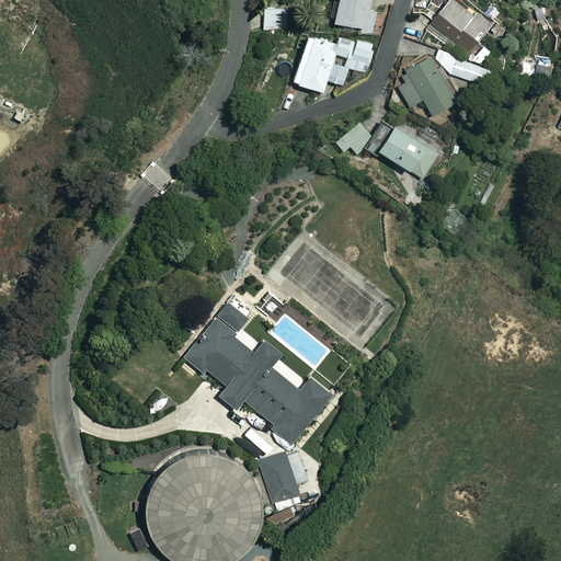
[(369,0),(336,0),(333,21),(359,26),(358,31),(371,33),(376,11),(368,10),(369,0)]
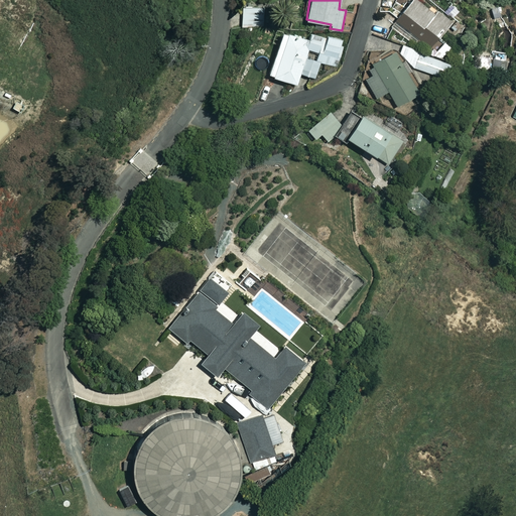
[(450,45),(437,36),(449,20),(443,16),(446,13),(436,6),(433,9),(420,0),(409,0),(390,26),(426,52),(428,49),(441,58),(450,45)]
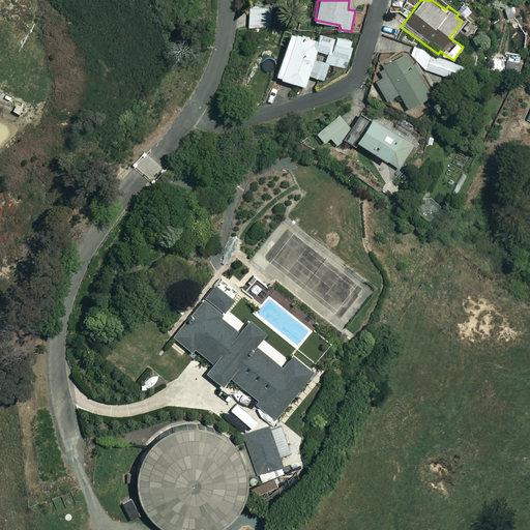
[(268,8),(249,7),(249,28),(268,29),(268,8)]
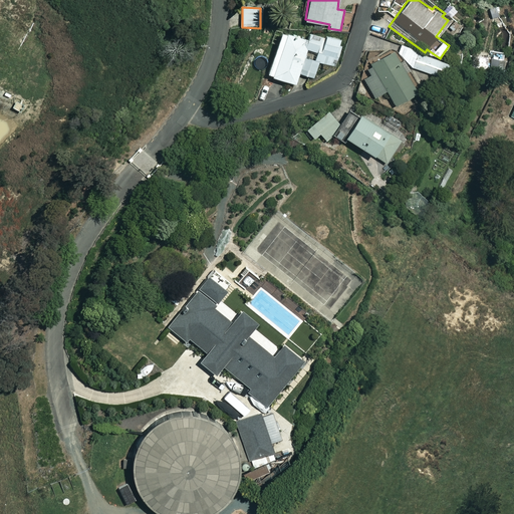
[(268,67),(266,73),(295,82),(298,72),(313,76),(318,60),(334,65),(342,39),(325,34),(324,36),(309,31),(307,37),(280,29),(274,47),(253,40),(238,86),(248,89),(256,63),(268,67)]
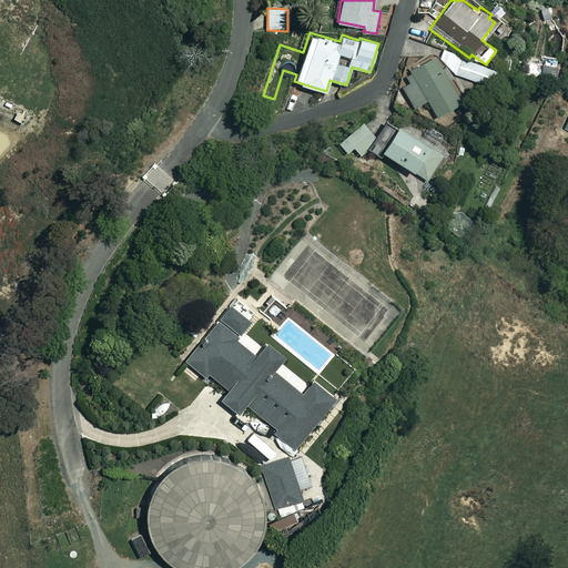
[(460,60),(443,49),(438,57),(456,74),(485,83),(489,69),(460,60)]
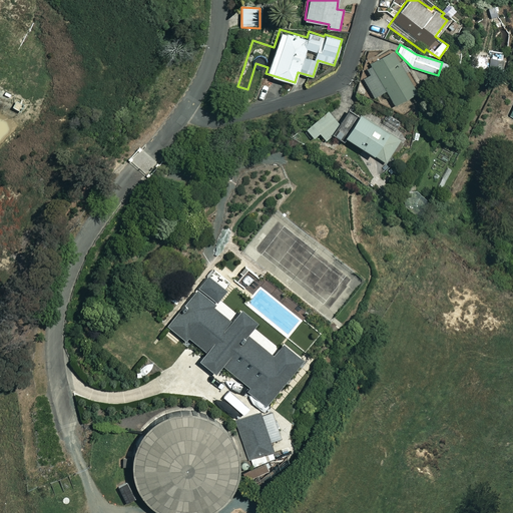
[(368,63),(370,66),(366,69),(368,73),(361,78),(374,98),(382,93),(385,98),(388,96),(394,104),(417,89),(392,48),(368,63)]
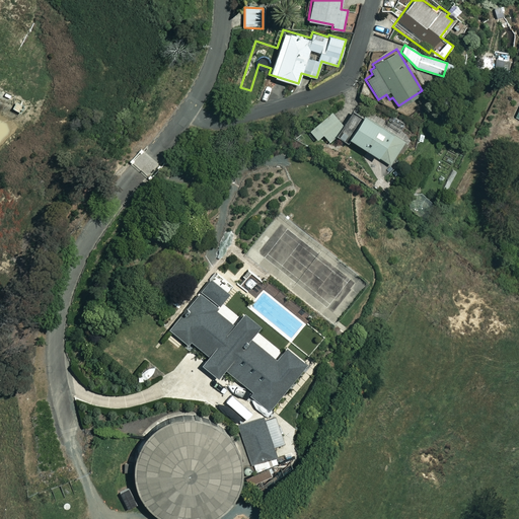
[(344,127),(329,110),(309,130),(317,138),(322,133),(329,140),(344,127)]
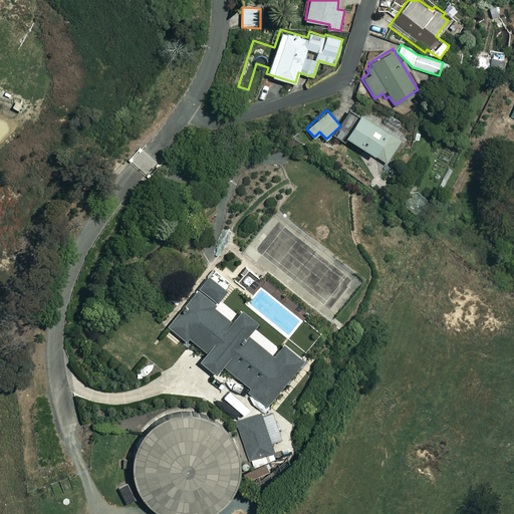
[(401,136),(359,109),(343,135),(386,161),(401,136)]
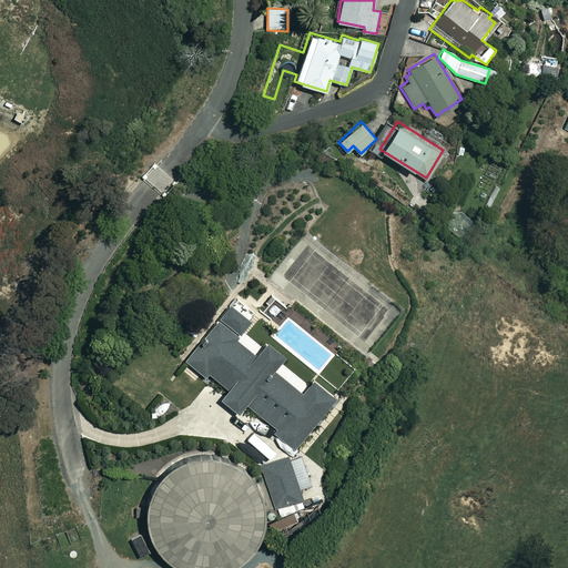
[(249,322),(227,305),(185,361),(204,377),(206,374),(226,391),(220,399),(237,414),(246,403),(275,427),(272,433),(294,449),(336,398),(313,381),(303,391),(274,368),(284,354),(266,341),(256,353),(236,337),(249,322)]
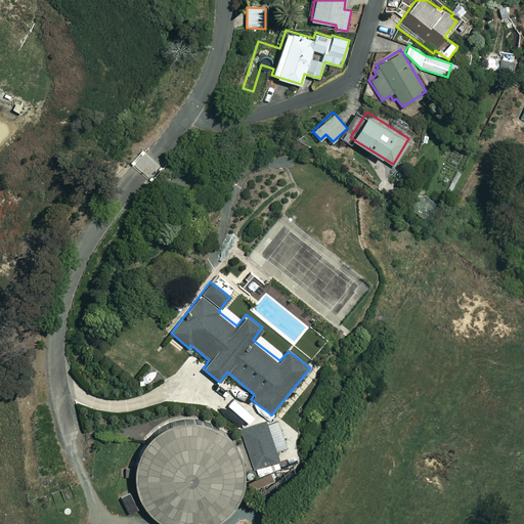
[(287,446),(276,417),(270,419),(241,430),(257,475),(280,467),(275,450),(287,446)]
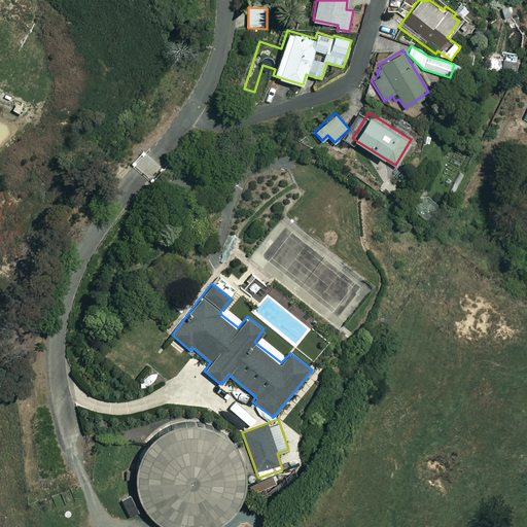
[(136,471),(136,476),(136,479),(136,483),(137,486),(137,489),(138,492),(139,496),(141,499),(142,502),(144,505),(146,507),(148,511),(150,514),(153,516),(155,518),(159,520),(162,522),(165,524),(168,525),(171,526),(210,526),(211,526),(214,525),(217,524),(220,522),(223,520),(226,518),(229,516),(232,514),(234,511),(236,507),(238,505),(239,502),(241,499),(242,496),(244,492),(245,489),(245,486),(246,483),(246,479),(246,476),(246,471),(246,468),(245,465),(245,461),(244,458),(242,455),(241,452),(239,449),(238,446),(236,443),(234,440),(232,437),(229,435),(226,432),(223,430),(220,428),(217,427),(214,425),(211,424),(208,423),(205,422),(202,421),(198,420),(195,420),(190,420),(187,420),(184,420),(180,421),(177,422),(174,423),(171,424),(168,425),(165,427),(162,428),(159,430),(155,432),(153,435),(150,437),(148,440),(146,443),(144,446),(142,449),(141,452),(139,455),(138,458),(137,461),(137,465),(136,468),(136,471)]
